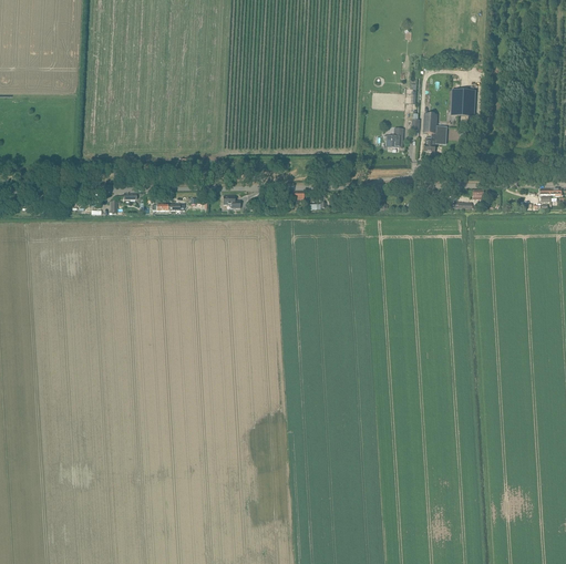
[(476,114),(476,89),(453,88),(452,113),(476,114)]
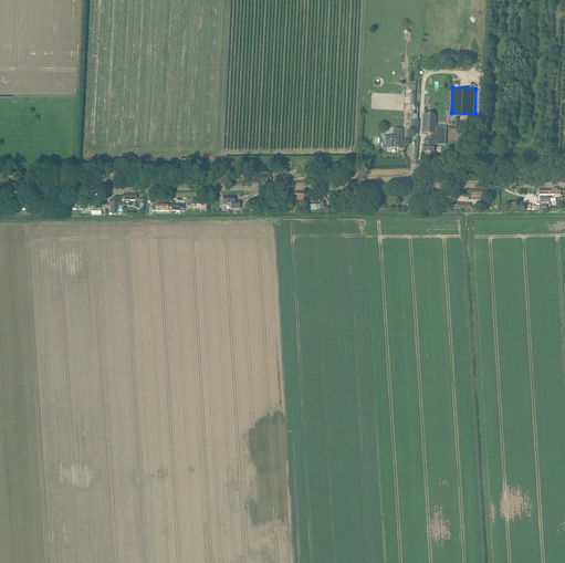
[(425,112),(424,131),(432,132),(432,136),(426,136),(426,142),(425,142),(425,148),(436,149),(436,142),(447,143),(448,124),(437,124),(438,112),(425,112)]
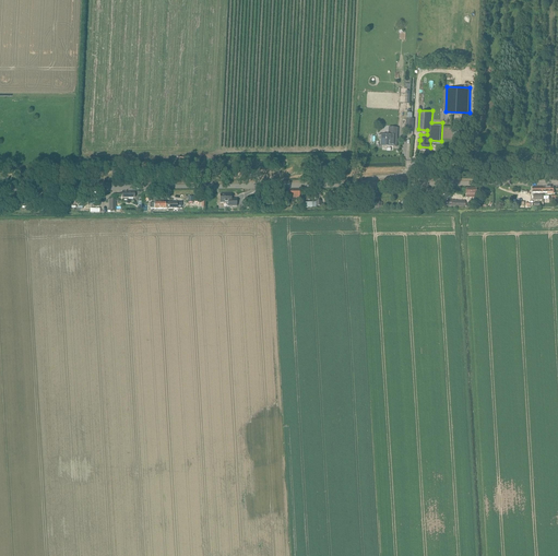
[(380,143),(398,144),(399,125),(390,125),(389,131),(380,131),(380,132),(382,132),(381,142),(380,142),(380,143)]
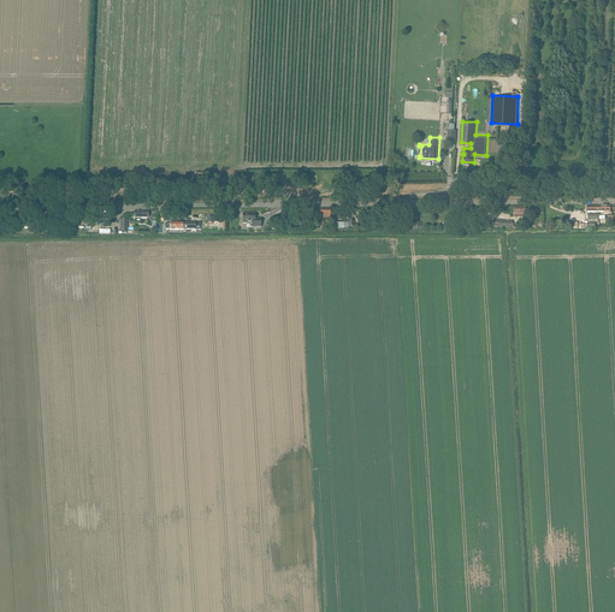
[(527,203),(515,203),(515,214),(527,214),(527,203)]
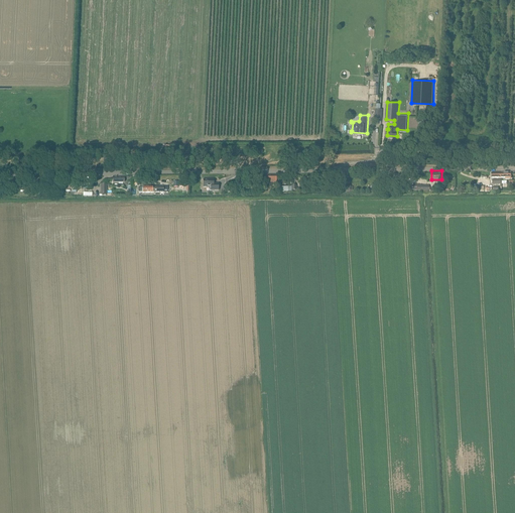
[(277,171),(265,171),(265,175),(265,177),(265,179),(277,179),(277,174),(277,173),(277,171)]
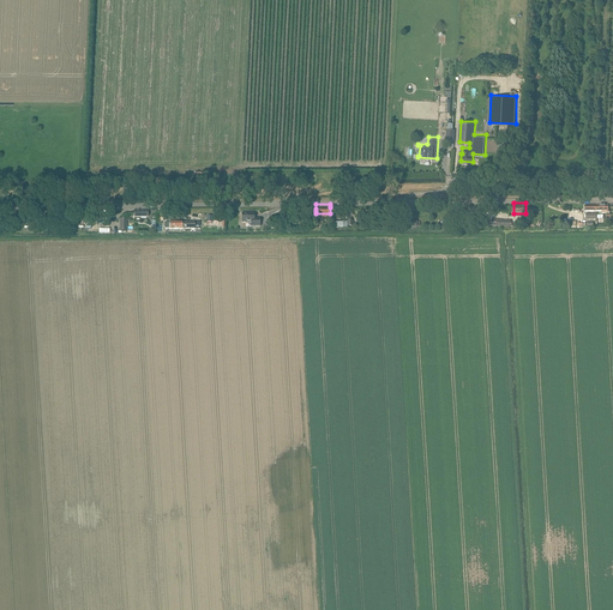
[(254,210),(242,210),(244,219),(252,218),(252,223),(262,223),(262,216),(256,216),(254,210)]
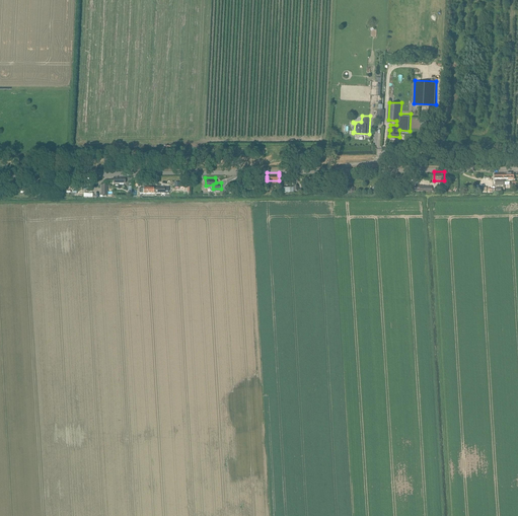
[(180,179),(180,185),(185,185),(185,190),(190,190),(190,179),(180,179)]
